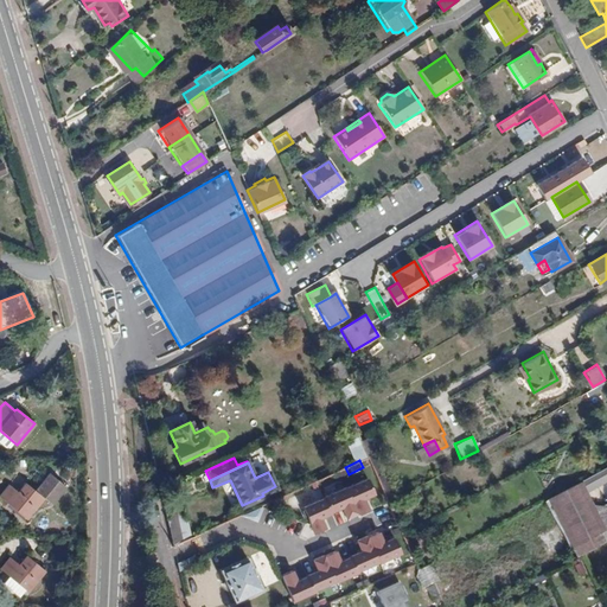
[(606,465),(594,472),(598,479),(606,474),(606,477),(606,465)]
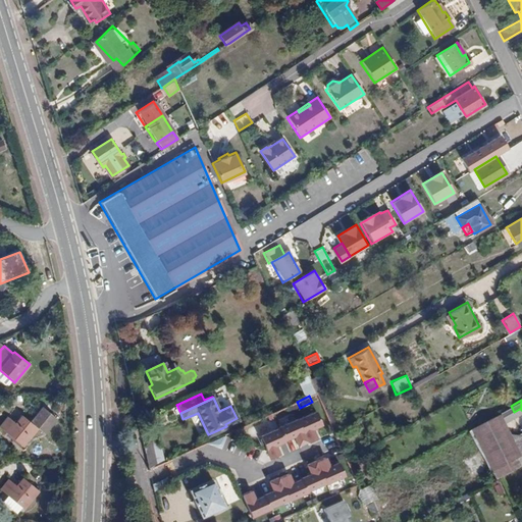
[(31,423),(38,428),(43,433),(56,418),(44,408),(31,423)]
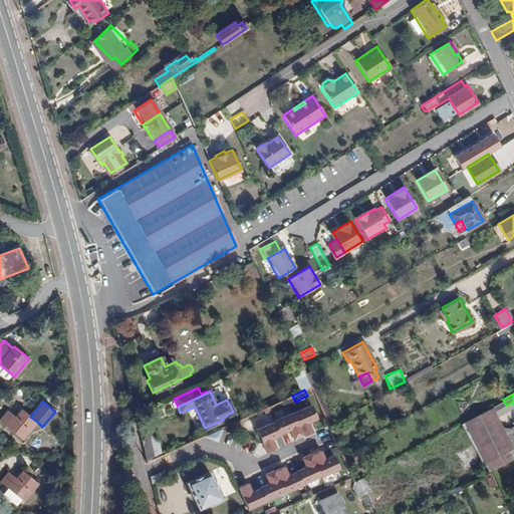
[(310,405),(263,421),(267,430),(254,434),(261,451),(312,433),(308,421),(315,418),(310,405)]
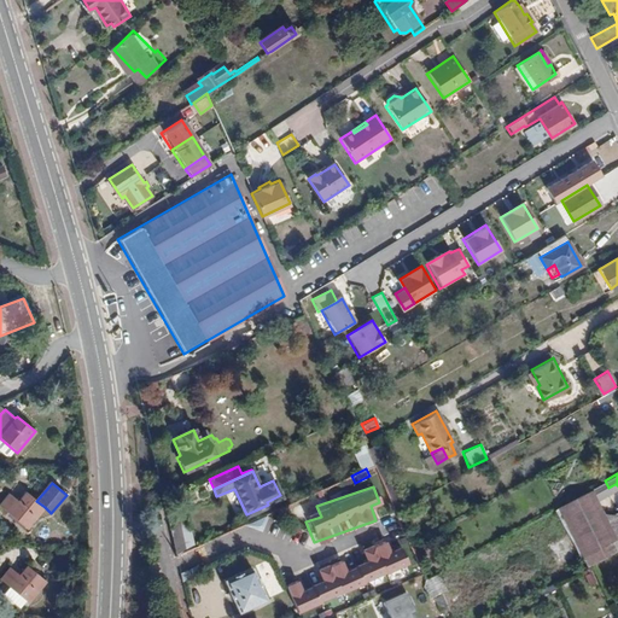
[(589,491),(559,508),(584,555),(616,538),(589,491)]
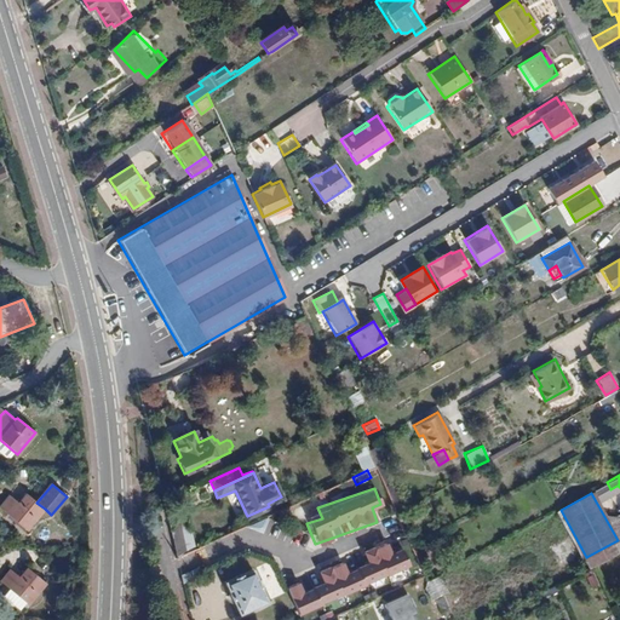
[(45,509),(36,503),(27,494),(19,504),(10,495),(0,506),(0,507),(27,530),(45,509)]
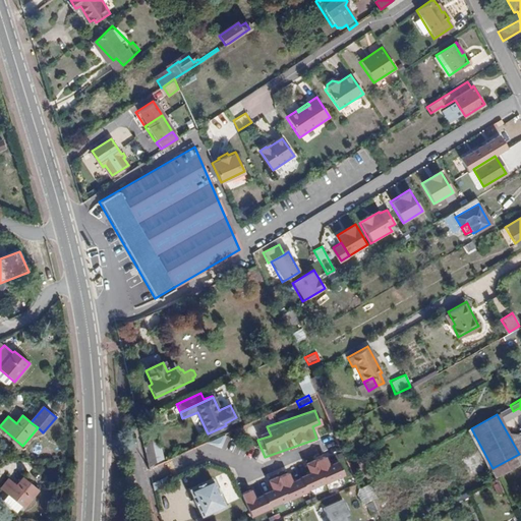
[(156,435),(141,442),(148,468),(162,462),(156,435)]
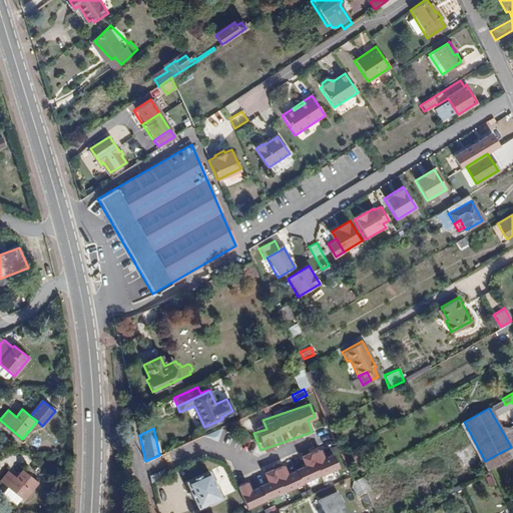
[(319,447),(321,455),(331,453),(329,445),(319,447)]
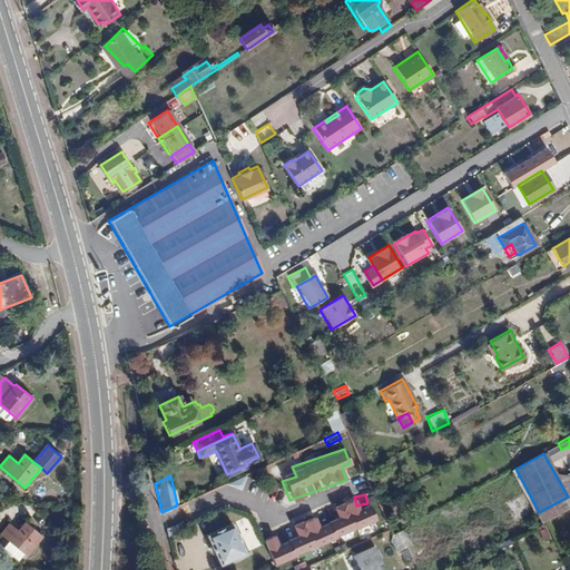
[(177,505),(180,517),(180,518),(190,513),(185,501),(177,505)]
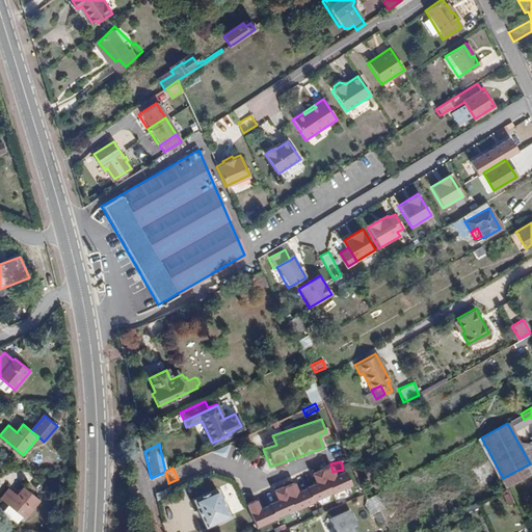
[(165,472),(151,478),(153,488),(168,482),(165,472)]
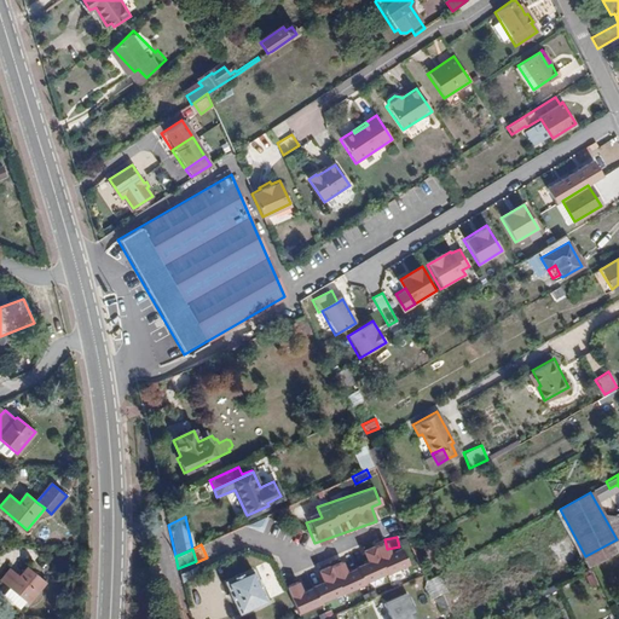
[(271,560),(256,566),(270,597),(283,593),(271,560)]
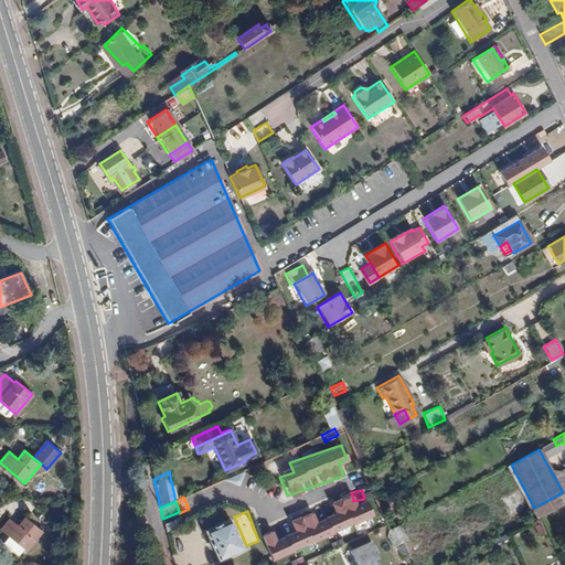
[(166,530),(183,523),(181,516),(163,523),(166,530)]
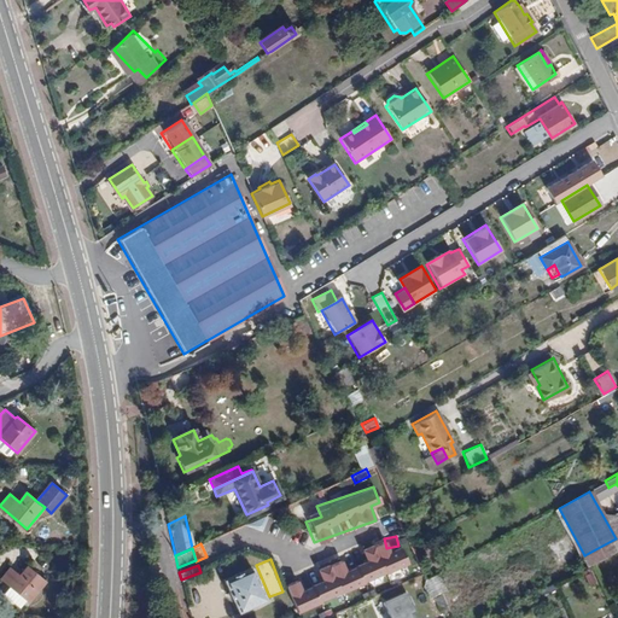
[(5,595),(22,610),(27,602),(28,604),(46,582),(27,566),(19,575),(10,567),(0,581),(11,589),(5,595)]
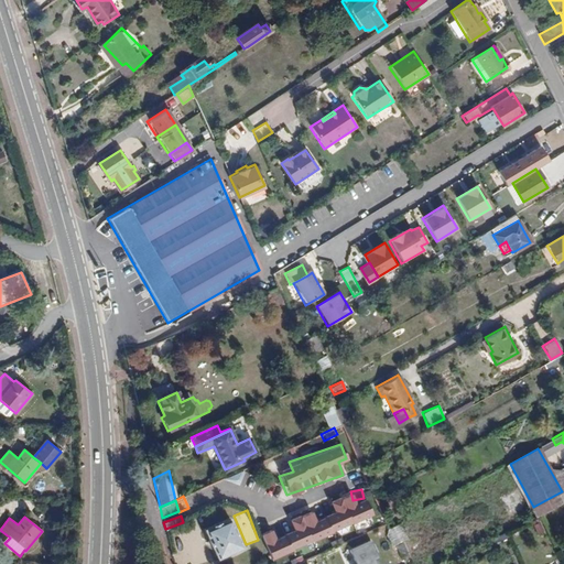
[(203,529),(216,559),(241,546),(228,518),(203,529)]
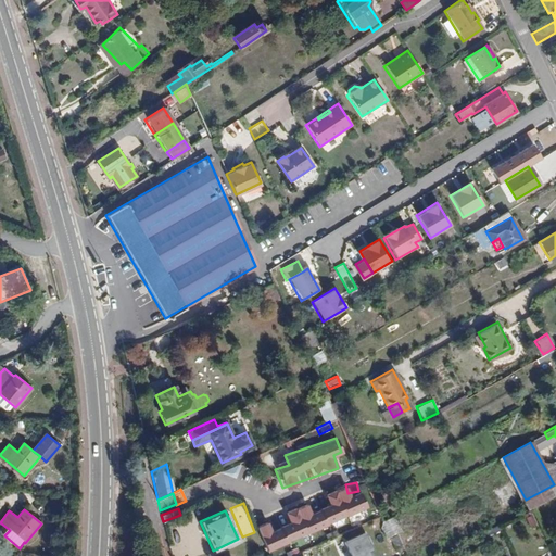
[(391,516),(379,523),(388,536),(400,529),(391,516)]
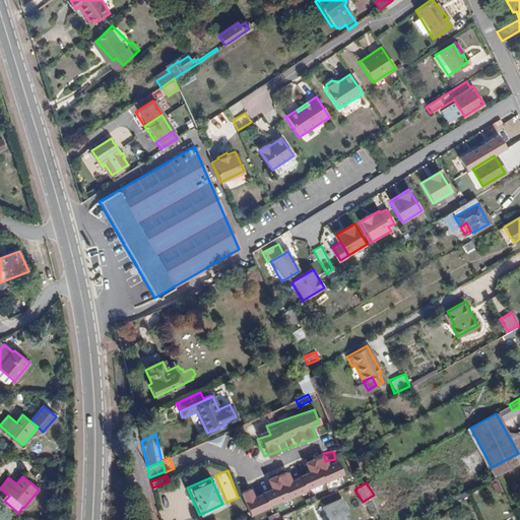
[(352,519),(363,515),(352,493),(295,519),(352,519)]
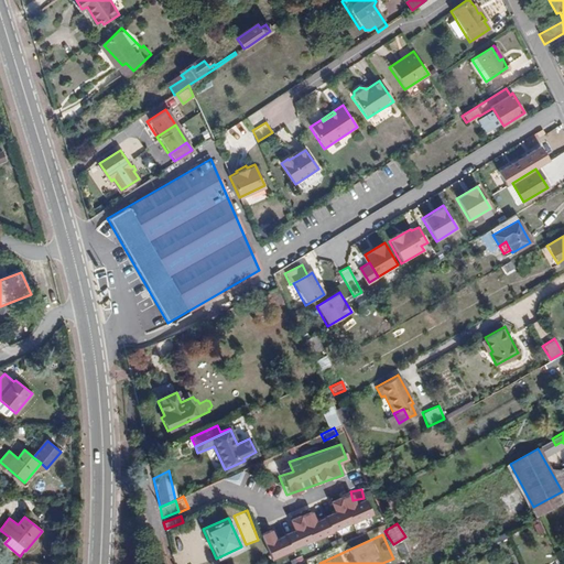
[(290,554),(294,555),(301,553),(303,548),(300,541),(293,540),(289,542),(286,549),(290,554)]
